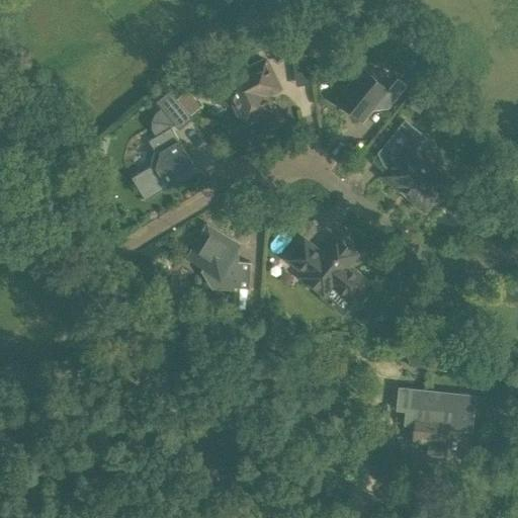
[(295,87),(310,85),(306,55),(292,57),(295,87)]
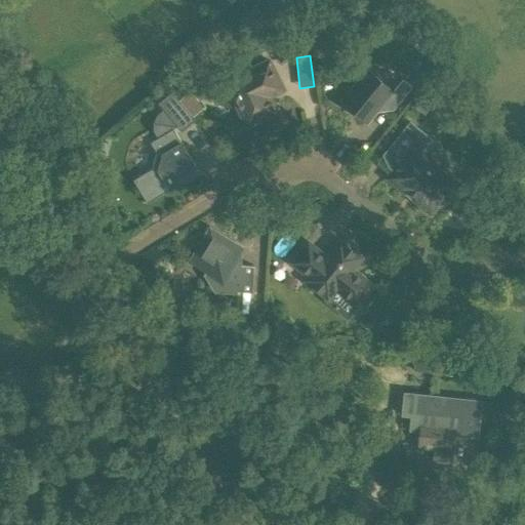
[(246,127),(275,113),(268,97),(283,90),(269,62),(225,83),(246,127)]
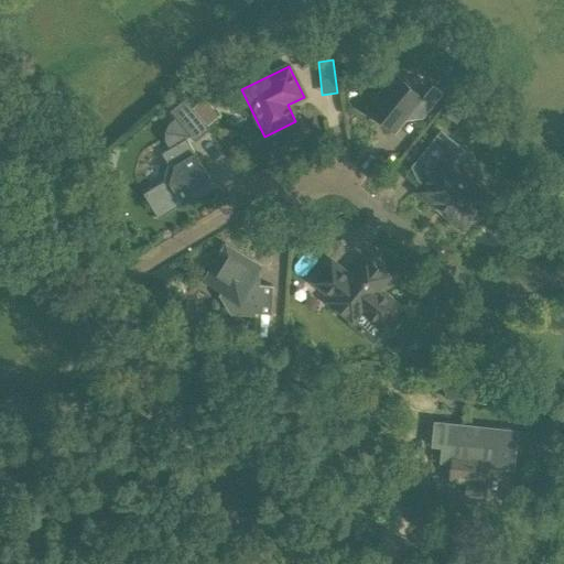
[(423,97),(396,74),(367,108),(394,131),(413,109),(423,118),(444,93),(433,84),(423,97)]
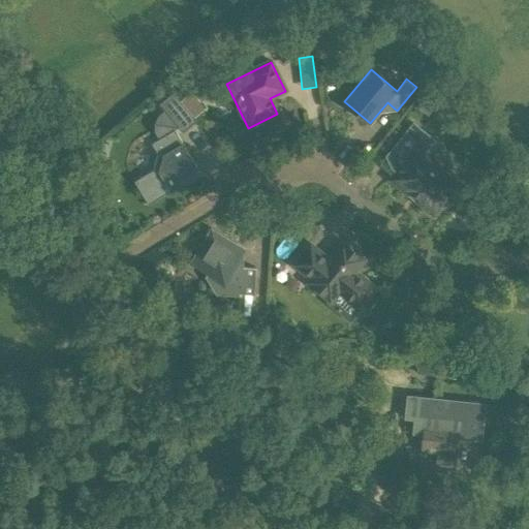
[(433,87),(425,97),(435,106),(455,122),(463,111),(433,87)]
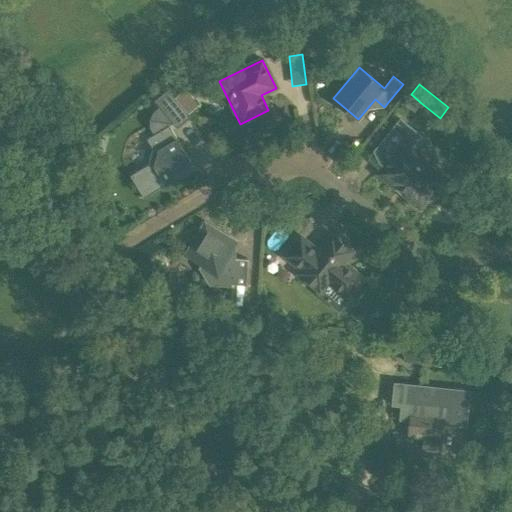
[(176,128),(186,119),(189,117),(167,90),(155,101),(176,128)]
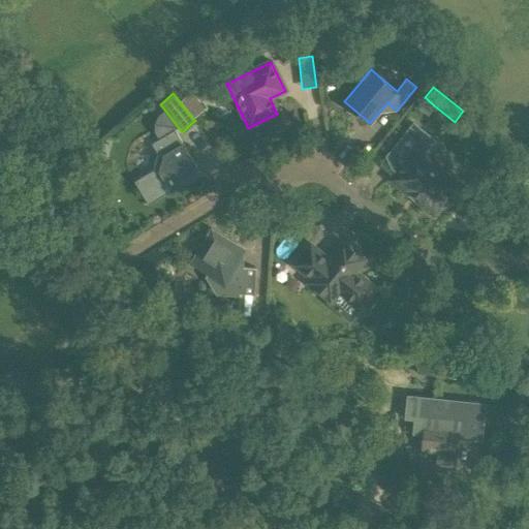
[(445,208),(448,206),(452,203),(452,198),(452,196),(450,193),(458,184),(426,158),(438,143),(412,123),(394,146),(408,157),(391,178),(434,214),(439,207),(445,208)]
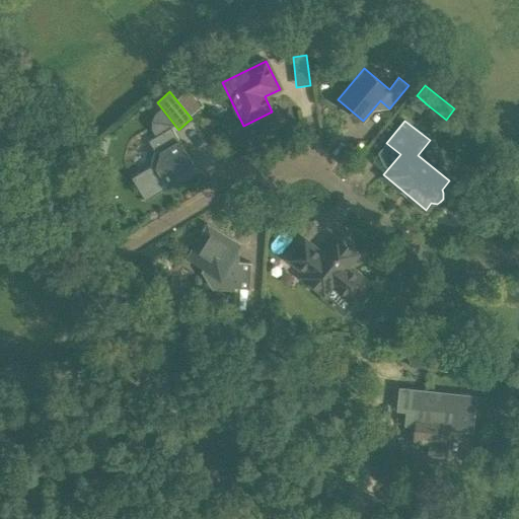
[(144,201),(196,170),(170,128),(148,141),(153,151),(149,167),(131,178),(144,201)]
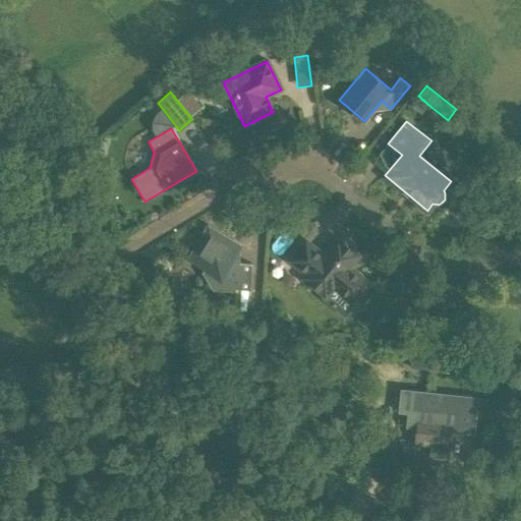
[(250,291),(252,264),(240,264),(233,259),(240,246),(208,228),(189,259),(208,271),(206,274),(215,288),(234,290),(234,311),(247,311),(247,290),(250,291)]
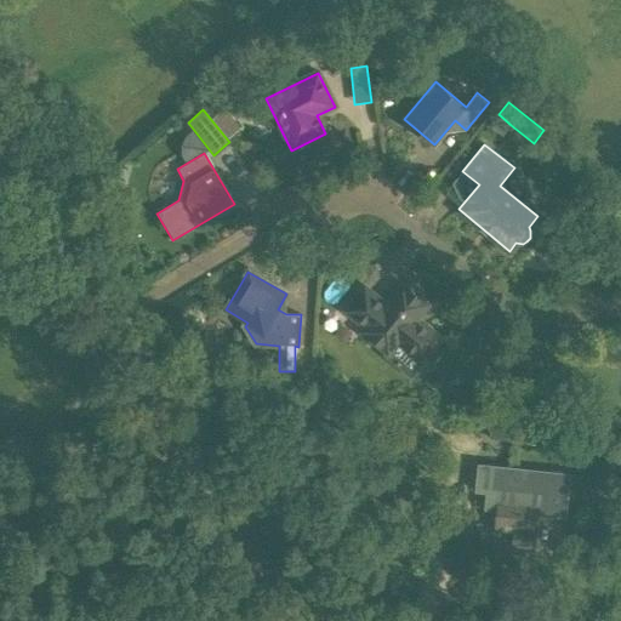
[(412,286),(409,289),(402,283),(385,303),(364,286),(345,311),(365,328),(362,331),(375,342),(385,331),(422,363),(442,339),(417,318),(428,305),(422,300),(423,295),(421,290),(417,288),(412,286)]
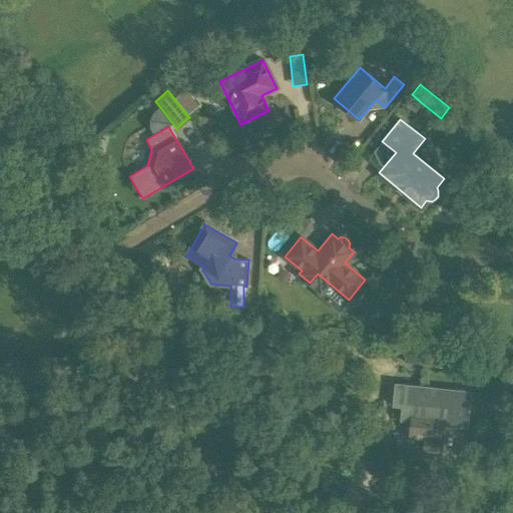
[(453,356),(405,350),(404,363),(451,369),(453,356)]
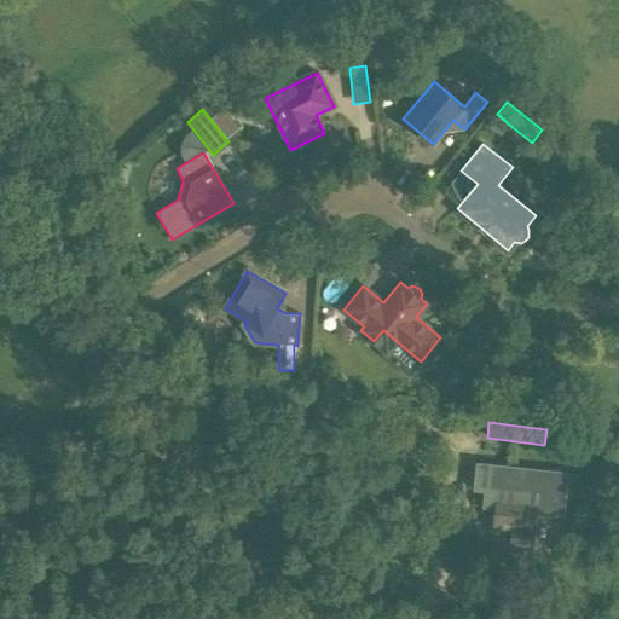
[(475,463),(473,491),(498,493),(495,528),(514,531),(513,543),(531,545),(534,514),(562,518),(567,473),(475,463)]
